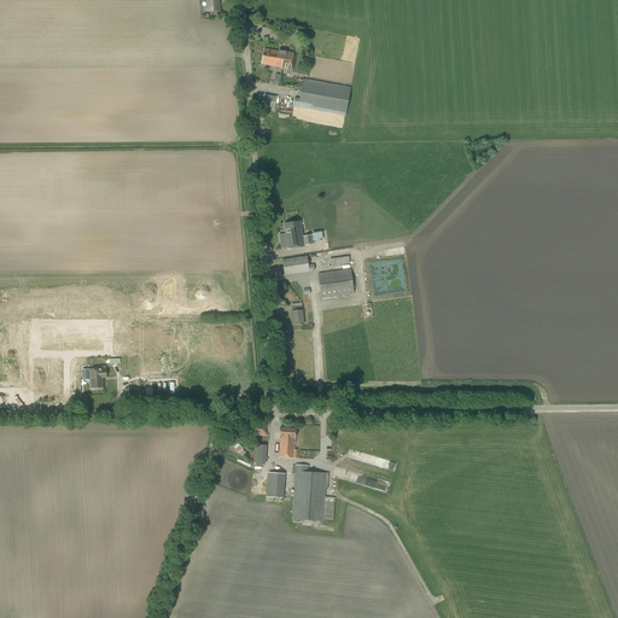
[(205,0),(207,12),(220,11),(220,4),(219,4),(217,0),(205,0)]
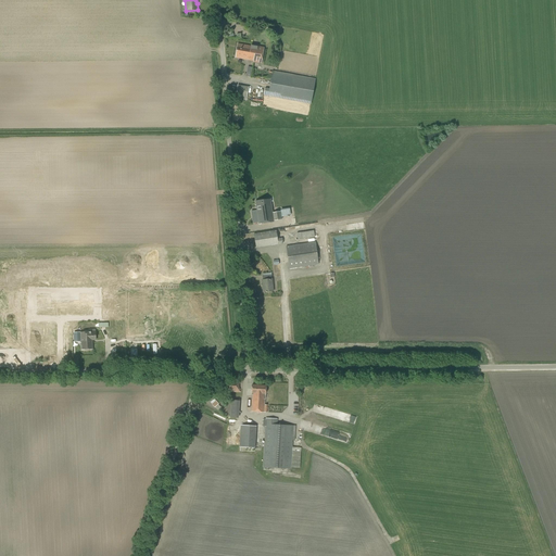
[(250,51),(251,47),(238,43),(235,58),(254,61),(255,54),(252,54),(253,52),(250,51)]
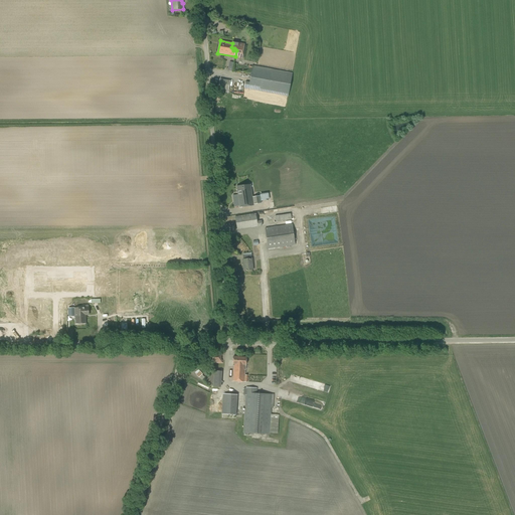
[(235,56),(235,57),(241,58),(244,44),(232,42),(232,43),(231,47),(234,48),(233,50),(236,50),(235,56)]
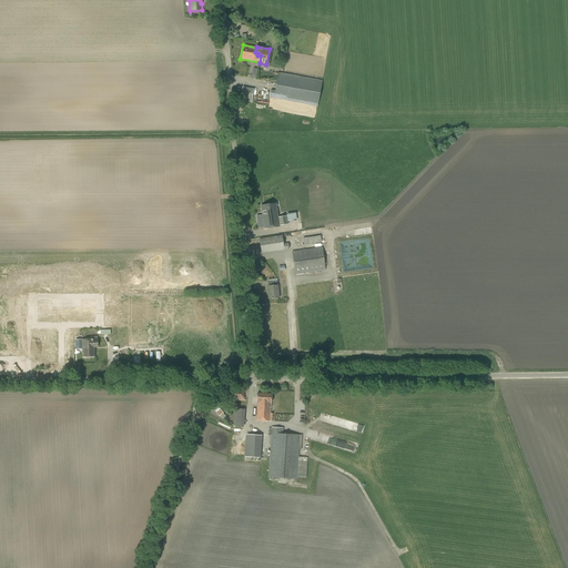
[(276,85),(320,93),(322,81),(279,73),(276,85)]
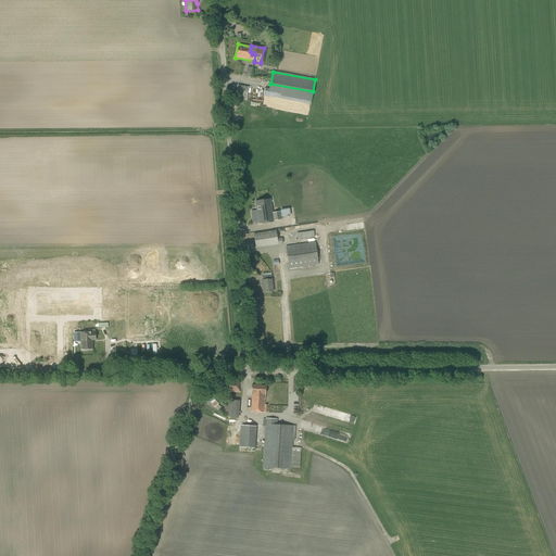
[(311,103),(313,91),(270,84),(269,89),(265,88),(264,95),(311,103)]
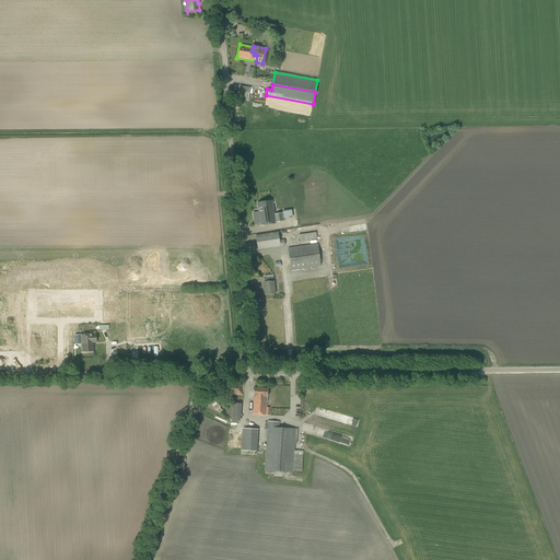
[(247,101),(249,88),(238,86),(236,98),(247,101)]
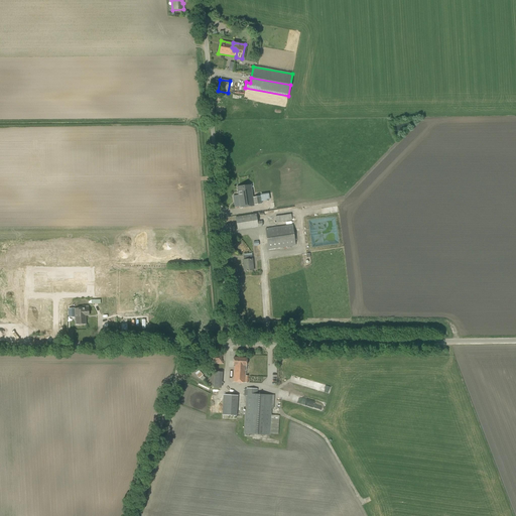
[(253,198),(251,184),(237,186),(240,209),(254,207),(254,205),(261,204),(261,200),(263,200),(263,197),(260,197),(253,198)]
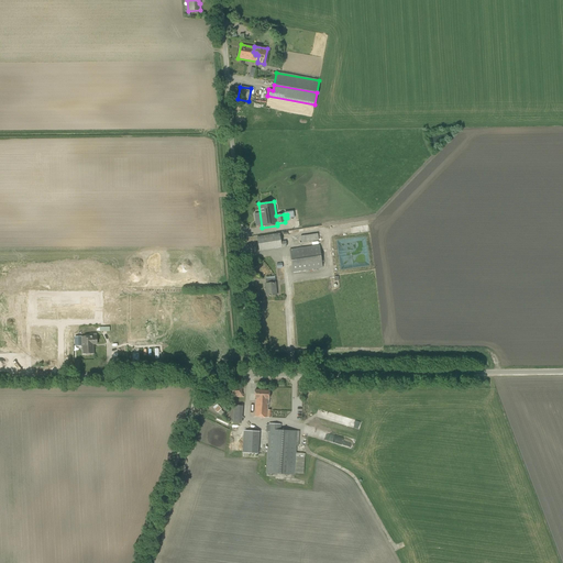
[(280,242),(279,233),(256,236),(260,251),(286,246),(286,241),(280,242)]
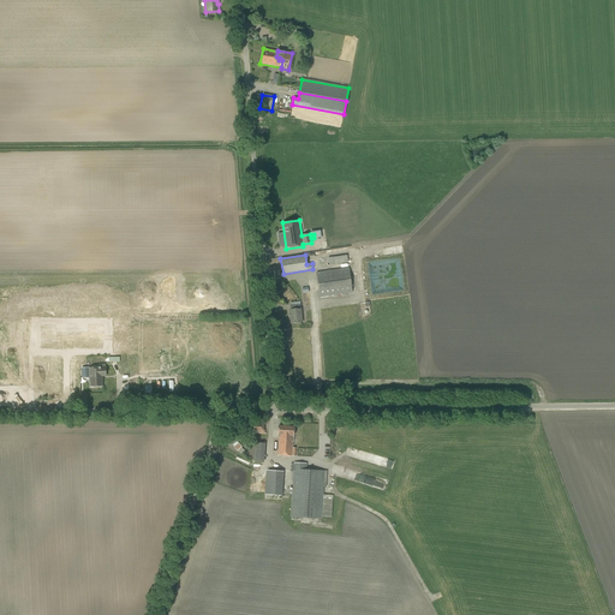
[(329,266),(348,263),(347,256),(328,258),(329,266)]
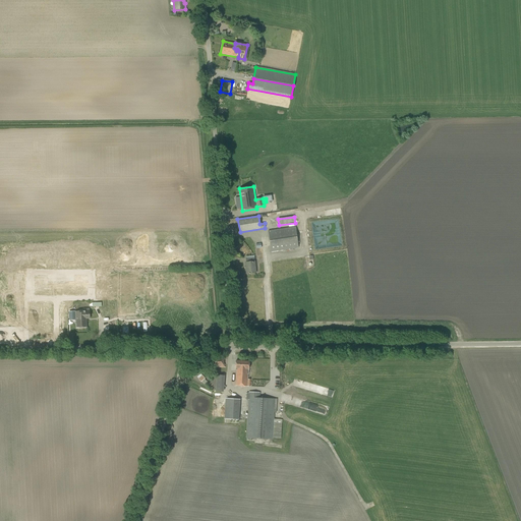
[(271,252),(298,248),(295,227),(268,231),(271,252)]
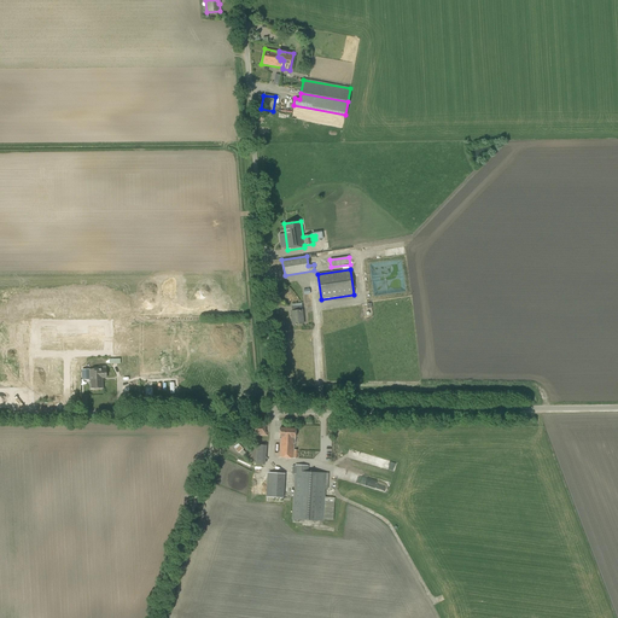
[(17,308),(27,308),(27,290),(17,290),(17,302),(16,302),(16,307),(17,307),(17,308)]
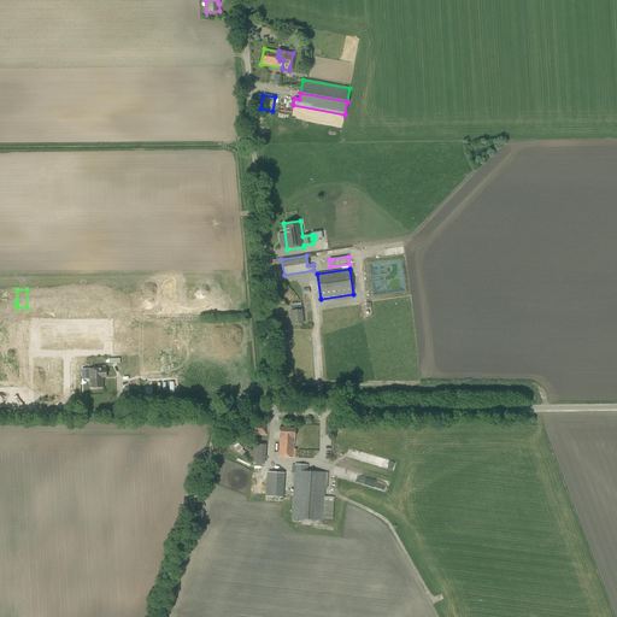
[(292,324),(304,323),(301,310),(301,303),(291,304),(292,306),(291,306),(291,311),(292,324)]
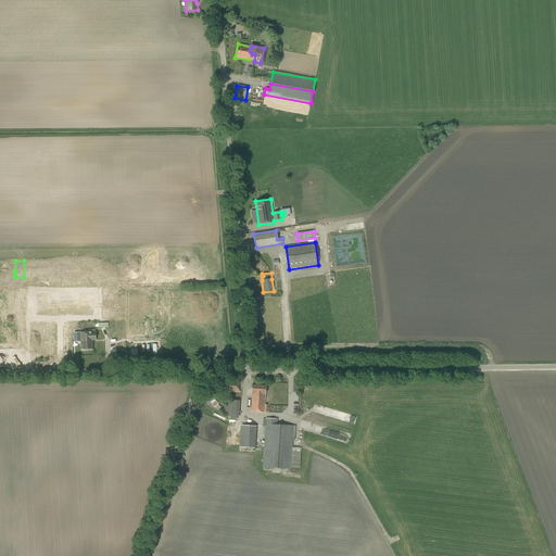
[(15,290),(15,302),(22,302),(22,298),(26,298),(26,290),(15,290)]
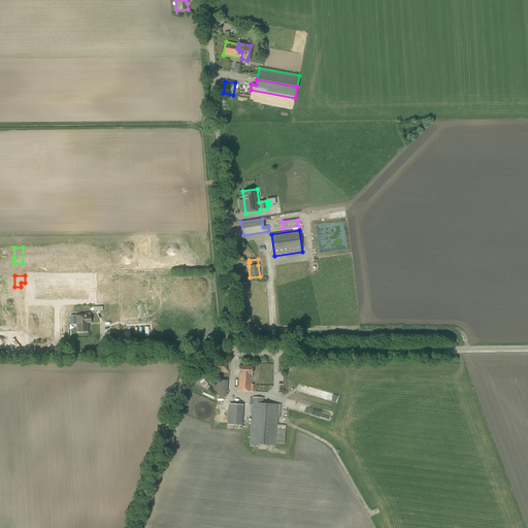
[(98,276),(98,285),(103,285),(103,289),(109,289),(112,289),(112,277),(109,277),(109,276),(98,276)]
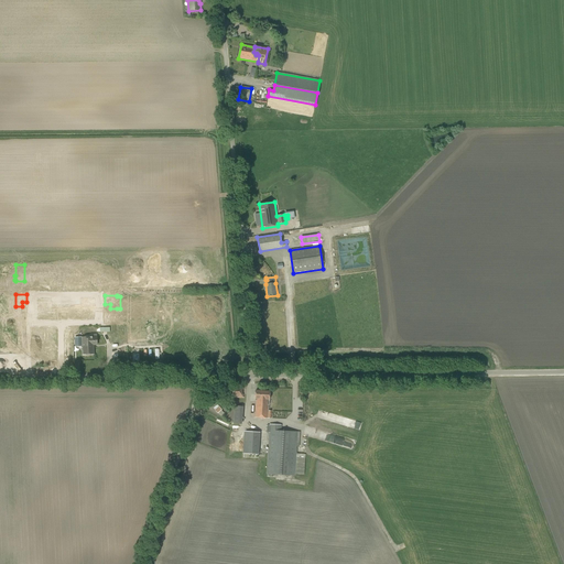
[(15,306),(15,320),(26,320),(26,311),(22,311),(22,306),(15,306)]
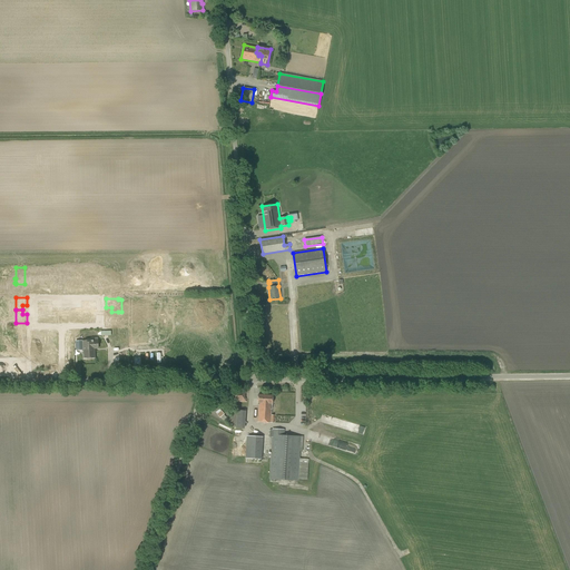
[(106,316),(106,324),(118,324),(118,312),(111,312),(111,316),(106,316)]
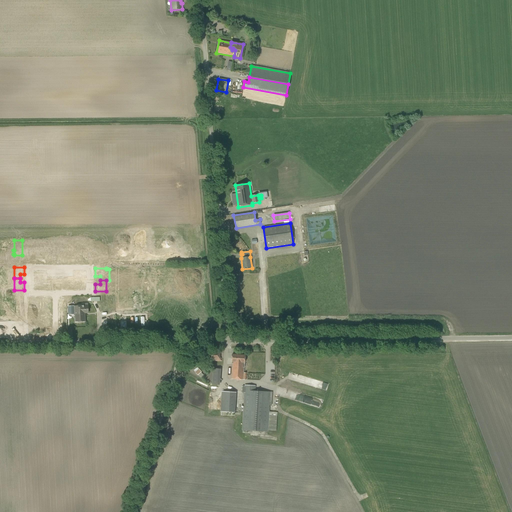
[(146,280),(136,281),(137,288),(147,288),(146,280)]
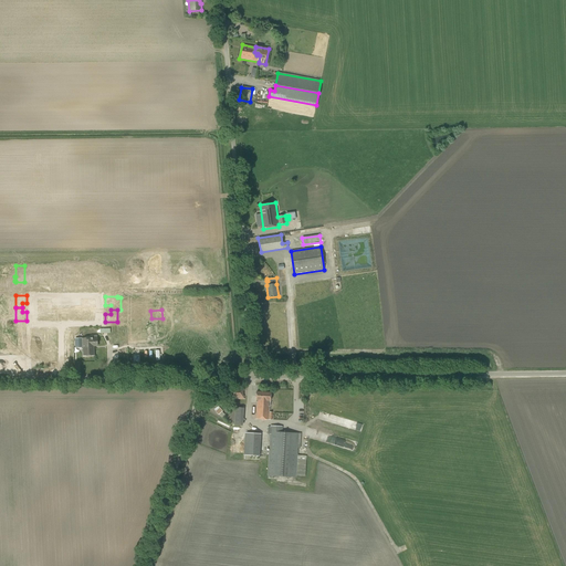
[(34,328),(34,339),(50,339),(50,328),(44,328),(44,331),(42,331),(42,328),(34,328)]
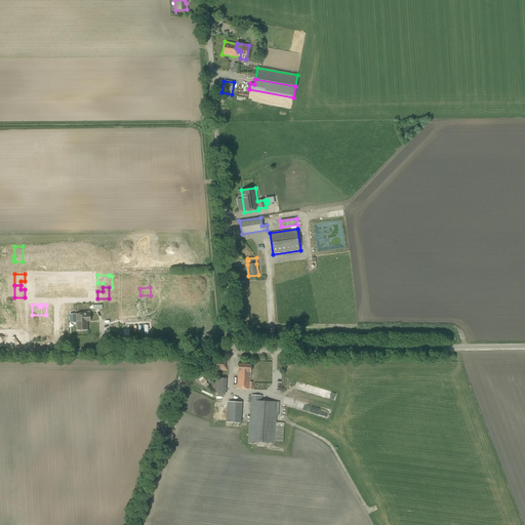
[(90,313),(89,311),(83,312),(83,314),(70,314),(70,323),(77,322),(77,330),(87,330),(87,322),(90,322),(90,313)]
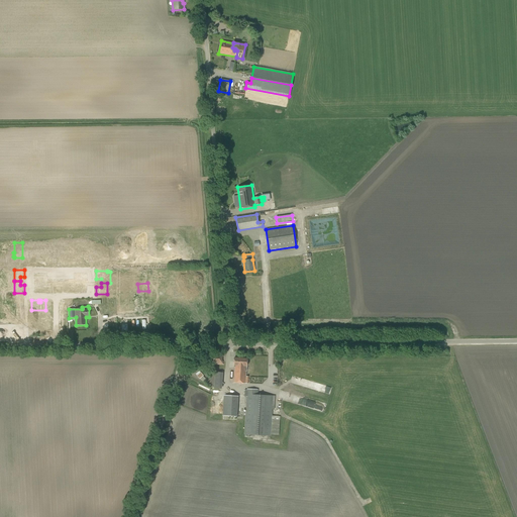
[(223,356),(223,353),(211,353),(210,365),(223,365),(223,362),(222,362),(222,356),(223,356)]
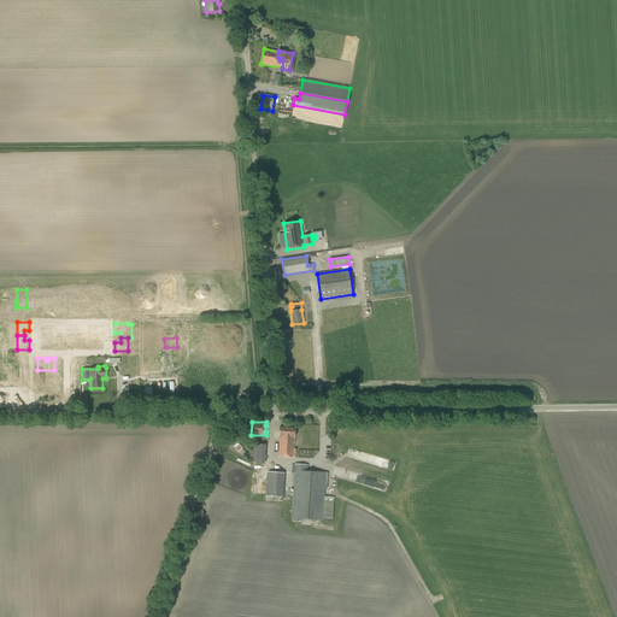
[(293,457),(293,450),(294,444),(294,438),(295,438),(295,428),(280,428),(280,429),(278,433),(278,436),(280,436),(280,438),(278,457),(293,457)]
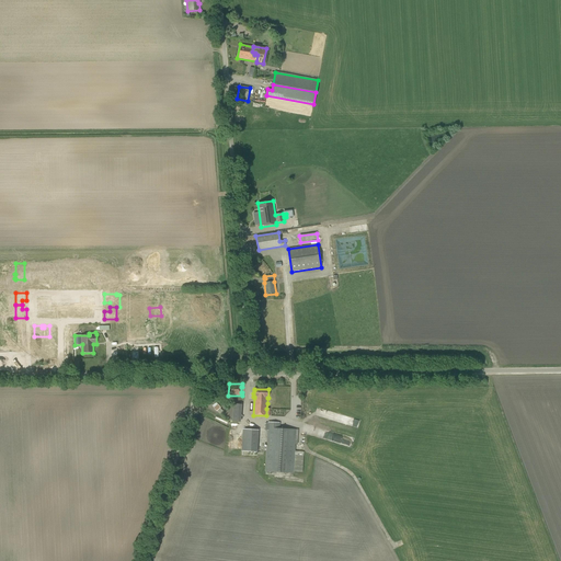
[(241,422),(242,404),(232,404),(231,422),(241,422)]
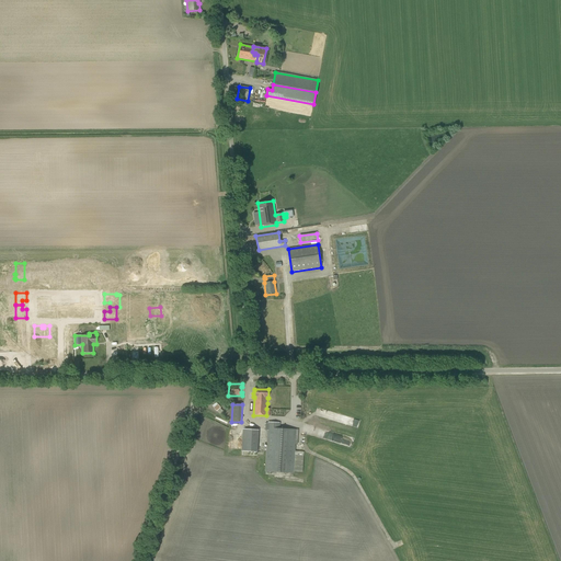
[(294,473),(295,448),(296,430),(279,428),(279,423),(267,422),(265,471),(294,473)]
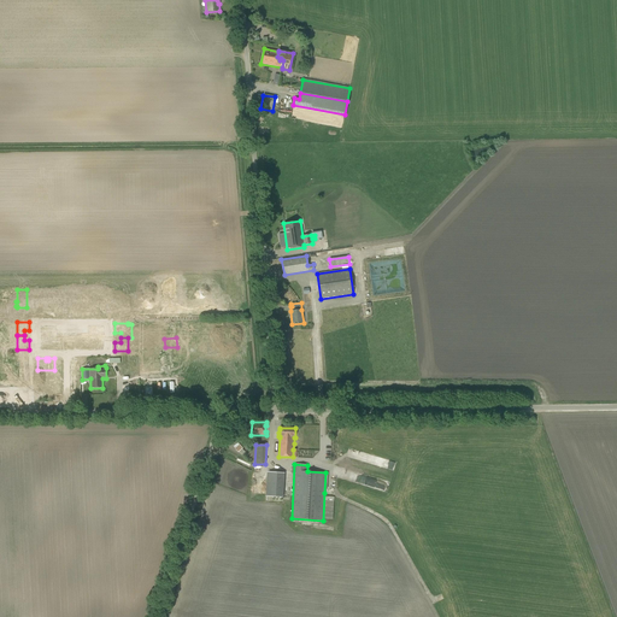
[(283,498),(285,472),(266,471),(265,497),(283,498)]
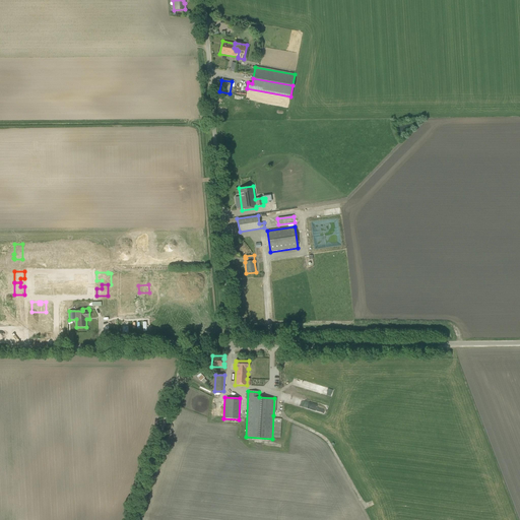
[(290,404),(308,408),(309,402),(293,397),(290,404)]
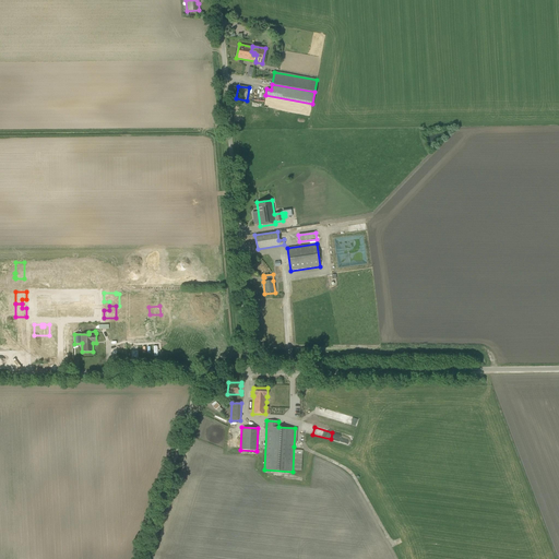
All buildings are outlined.
